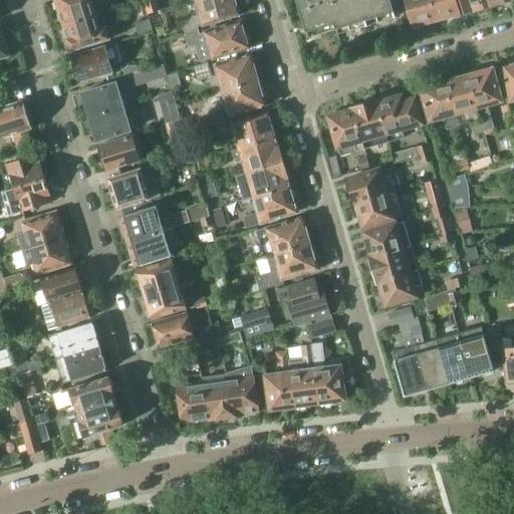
[(55,0),(54,0),(62,26),(96,15),(101,13),(103,8),(100,0),(55,0)]
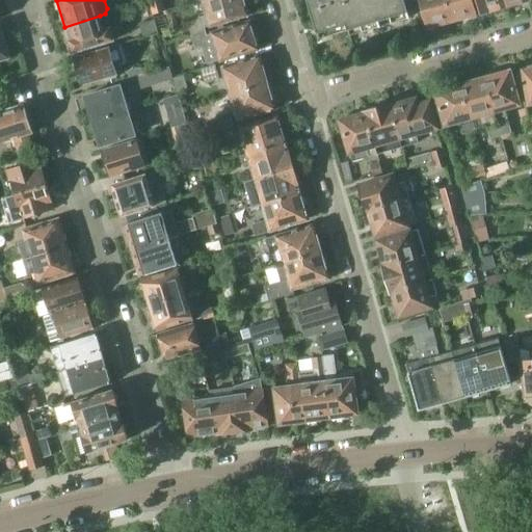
[(166,10),(162,0),(153,0),(149,2),(153,15),(166,10)]
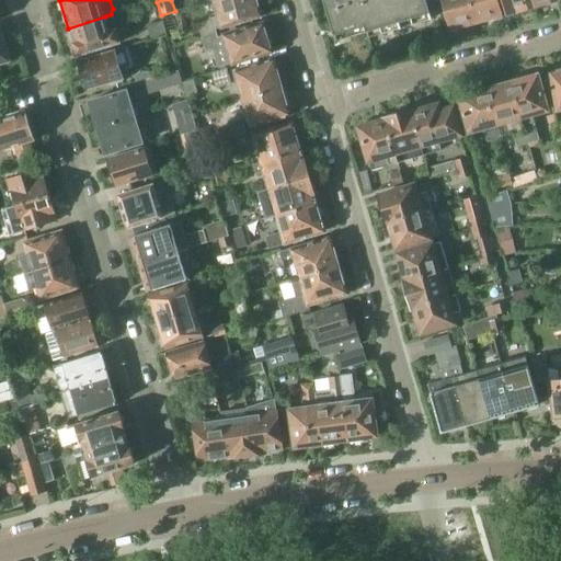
[(214,0),(219,15),(209,19),(210,20),(198,24),(202,37),(217,33),(216,29),(222,26),(261,15),(256,0),(214,0)]
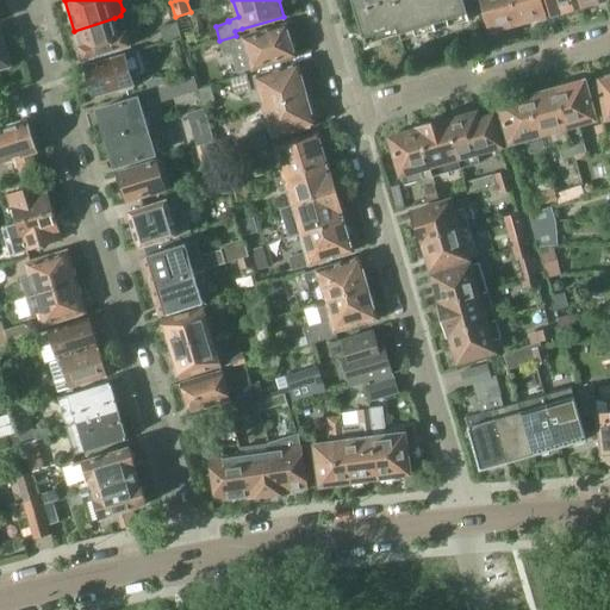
[(352,0),(363,38),(379,33),(380,39),(414,30),(416,36),(437,30),(435,24),(447,20),(449,26),(471,20),(464,0),(352,0)]
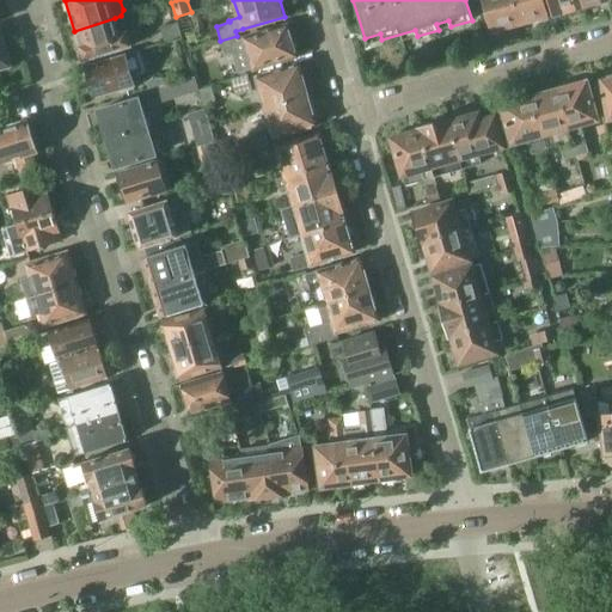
[(520,24),(513,0),(481,0),(490,32),(520,24)]
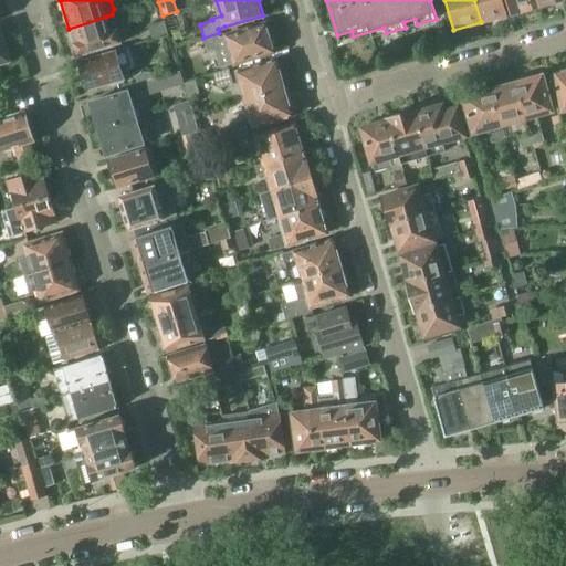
[(474,0),(481,22),(507,16),(503,0),(474,0)]
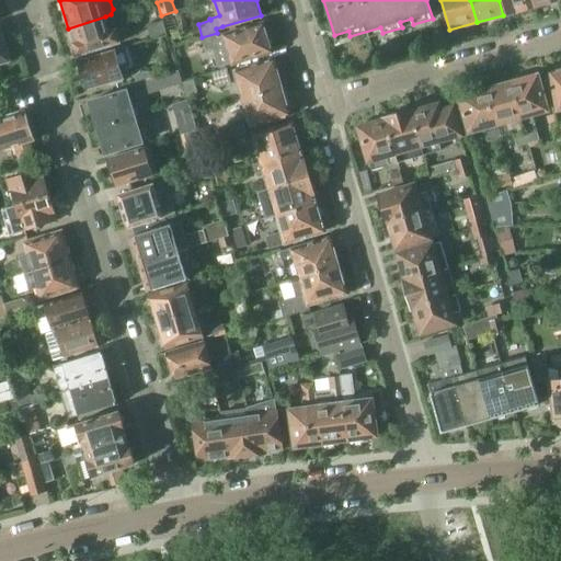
[(502,0),(506,14),(534,7),(530,0),(502,0)]
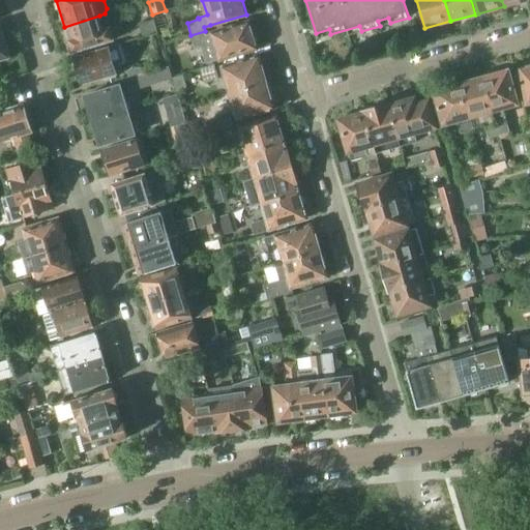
[(99,16),(64,27),(72,52),(108,41),(119,38),(115,26),(105,29),(99,16)]
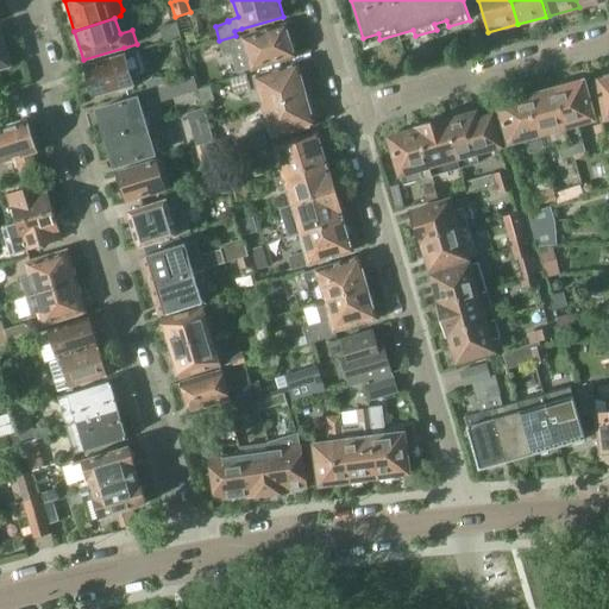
[(177,23),(161,29),(164,42),(182,36),(177,23)]
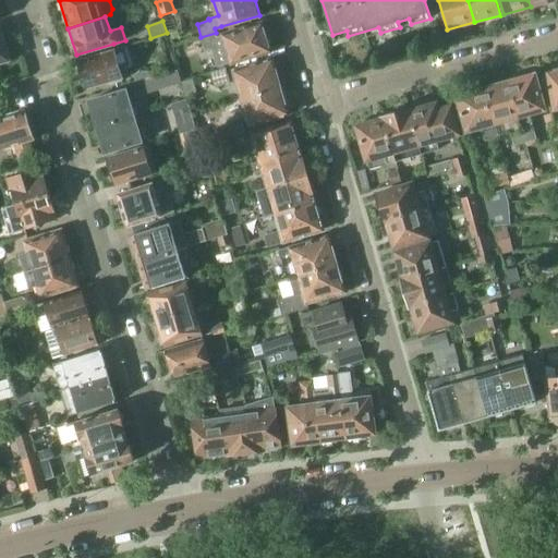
[(222,35),(223,35),(217,37),(216,33),(201,37),(205,51),(211,49),(218,67),(231,62),(231,63),(270,51),(262,23),(222,35)]
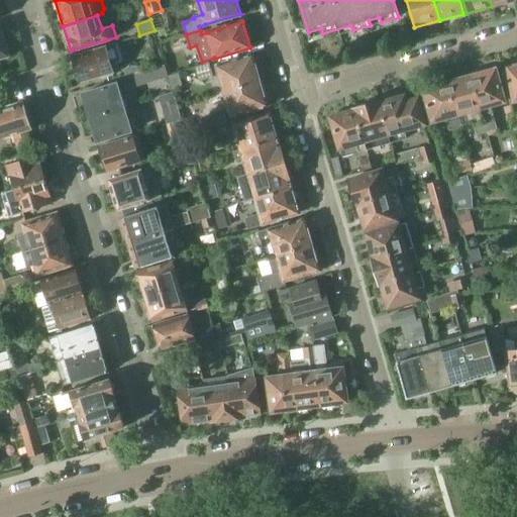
[(0,58),(9,56),(0,24),(0,58)]
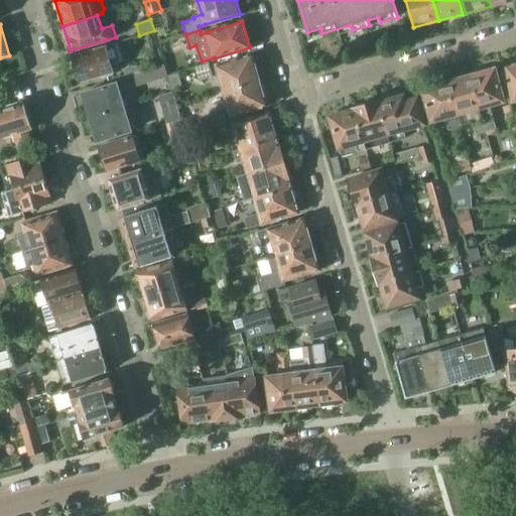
[(113,73),(111,65),(116,62),(116,61),(120,59),(115,42),(73,55),(80,82),(113,73)]
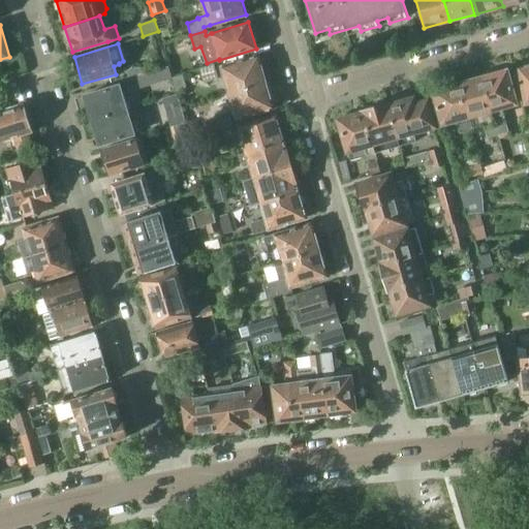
[(221,67),(229,94),(267,83),(258,56),(221,67)]
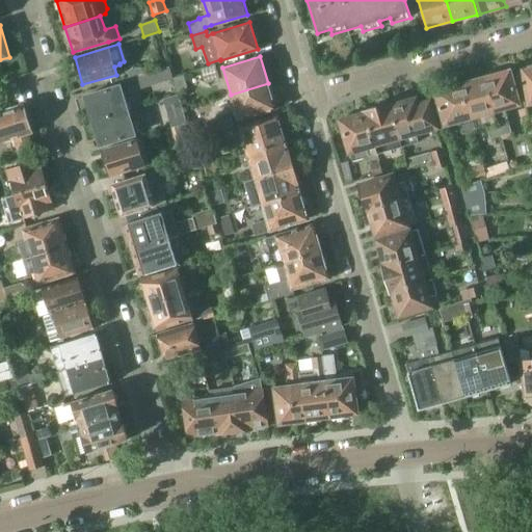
[(220,79),(215,64),(201,69),(205,83),(220,79)]
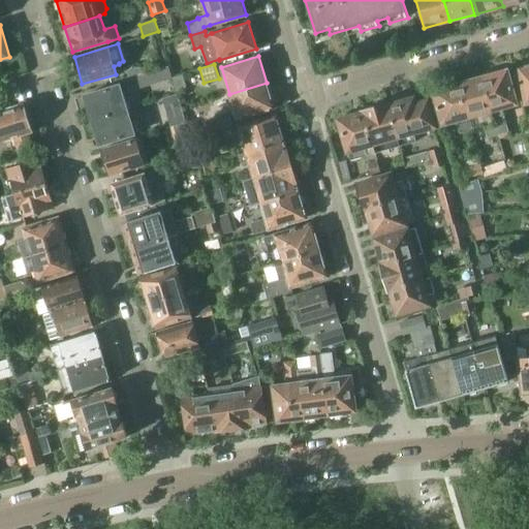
[(132,68),(128,71),(130,78),(135,75),(142,74),(139,67),(134,68),(133,68),(132,68)]
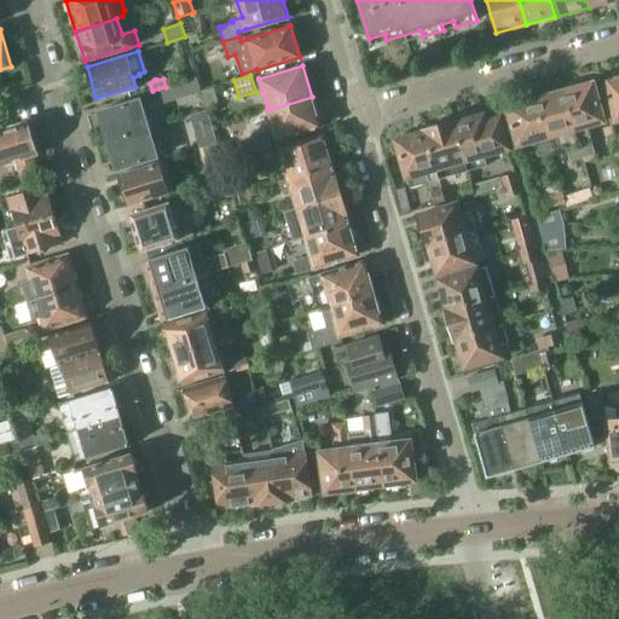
[(166,87),(158,88),(162,102),(183,96),(179,82),(166,87)]
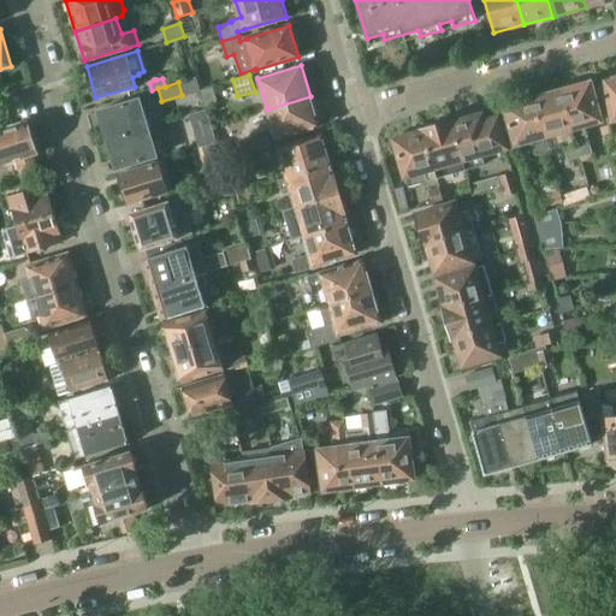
[(590,82),(562,90),(580,158),(581,157),(582,161),(594,159),(585,124),(600,120),(590,82)]
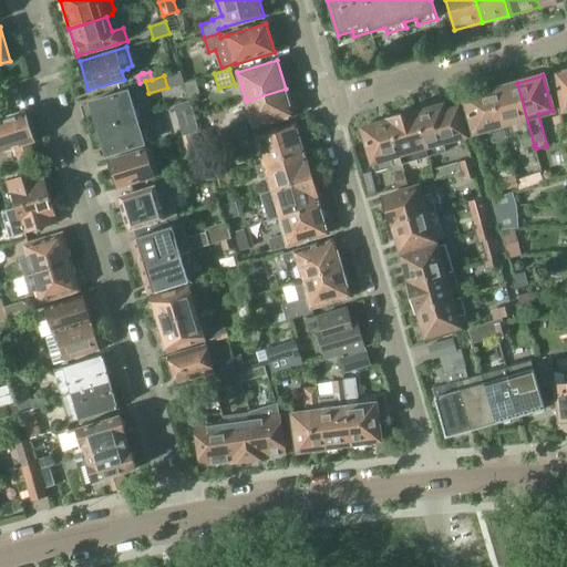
[(200,95),(196,81),(196,80),(185,83),(189,99),(200,95)]
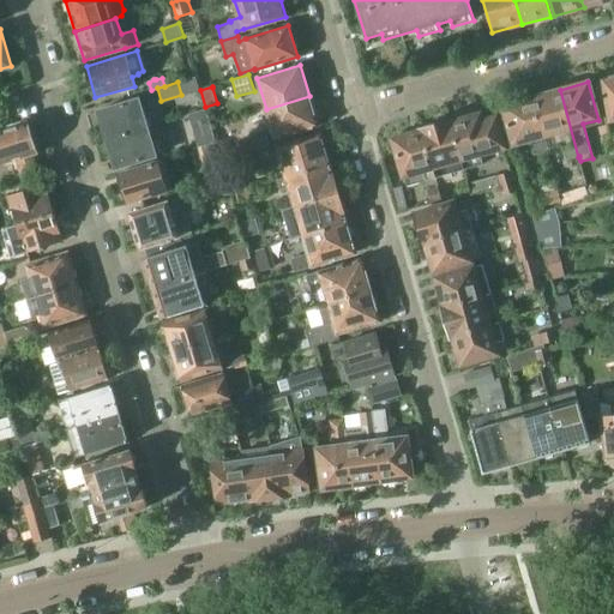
[(566,161),(578,157),(560,90),(531,98),(547,151),(548,151),(548,149),(561,144),(566,161)]
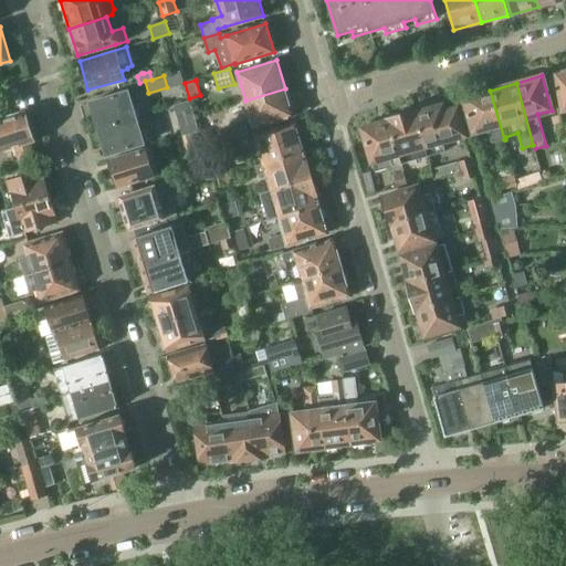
[(100,127),(136,116),(132,102),(139,100),(136,87),(92,102),(100,127)]
